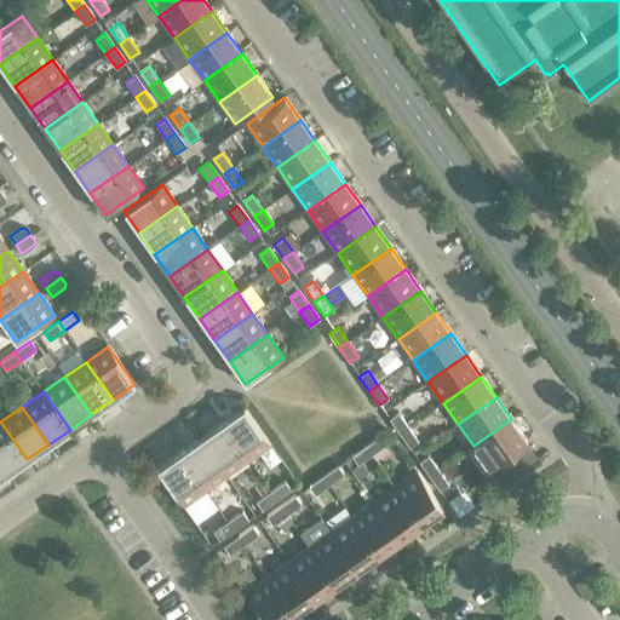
[(270,445),(244,407),(222,422),(248,460),(270,445)]
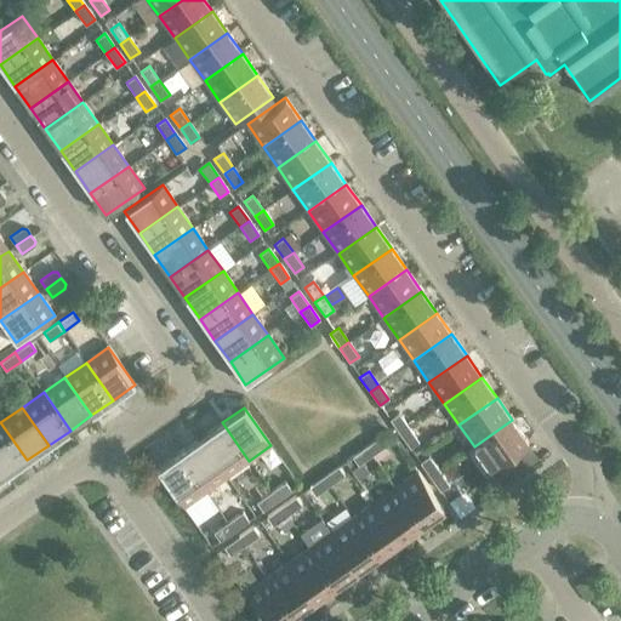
[(398,414),(389,420),(400,434),(409,428),(398,414)]
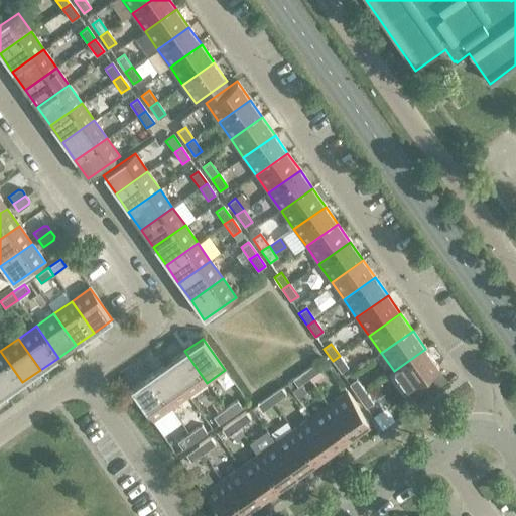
[(438,367),(425,349),(394,371),(416,403),(438,388),(428,374),(438,367)]
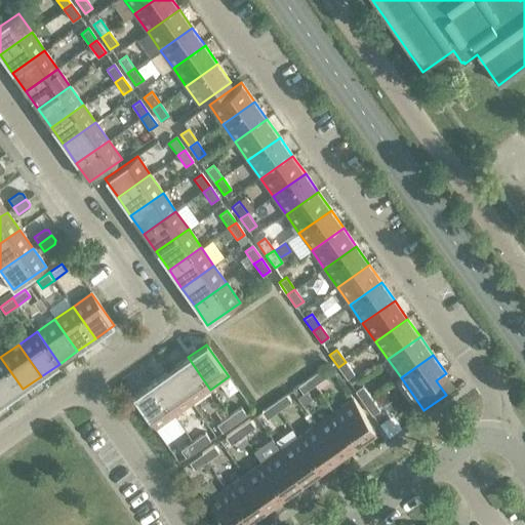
[(23,389),(0,357),(0,395),(5,402),(23,389)]
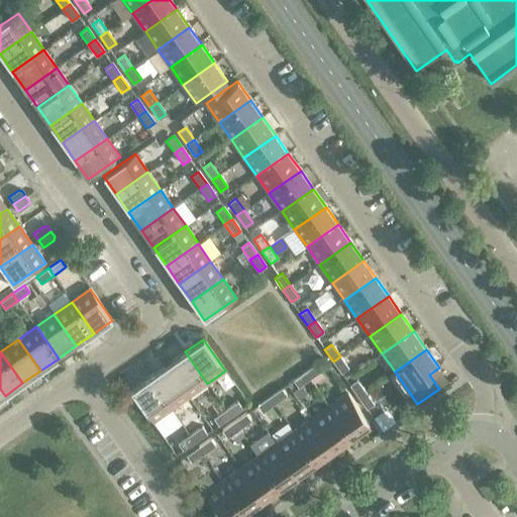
[(207,384),(185,351),(167,365),(189,396),(207,384)]
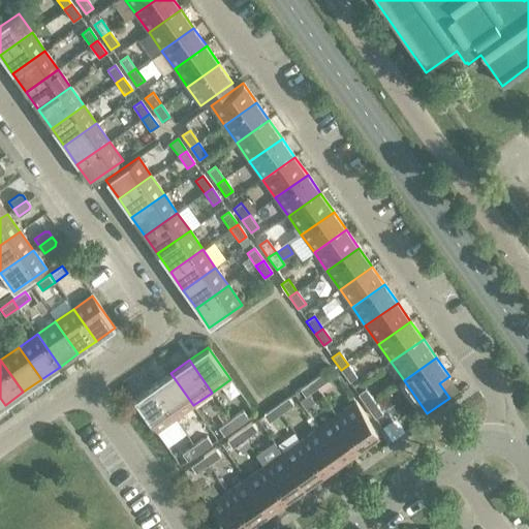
[(356,377),(348,365),(341,370),(349,382),(356,377)]
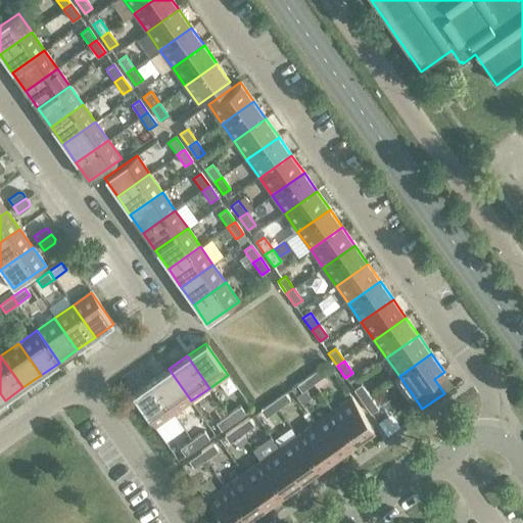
[(326,375),(321,368),(308,376),(314,383),(326,375)]
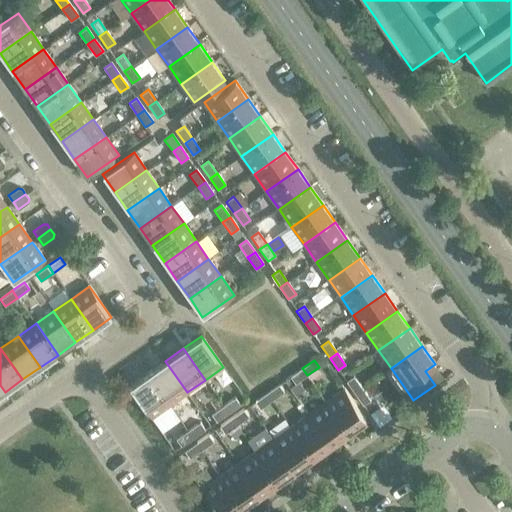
[(187,392),(165,361),(148,373),(169,405),(187,392)]
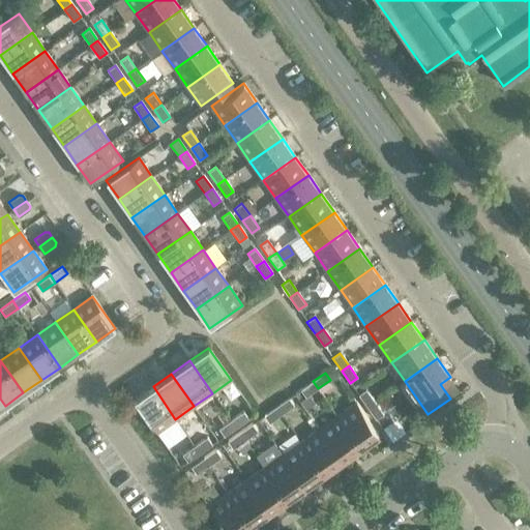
[(318,388),(313,381),(300,389),(305,398),(318,388)]
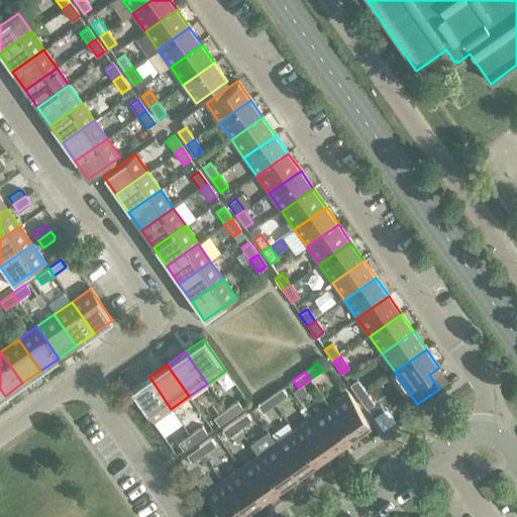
[(171,409),(149,377),(130,390),(152,421),(171,409)]
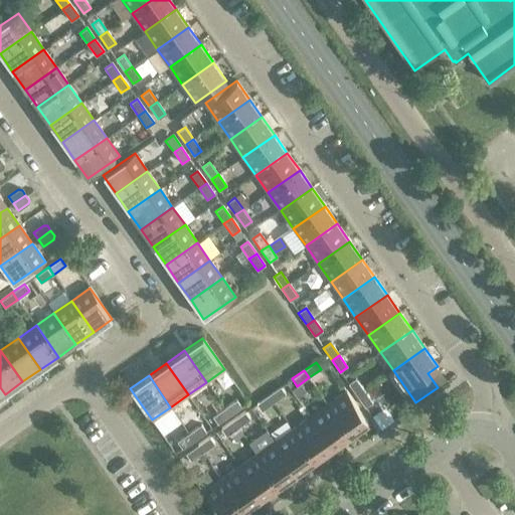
[(355,378),(348,383),(357,395),(364,390),(355,378)]
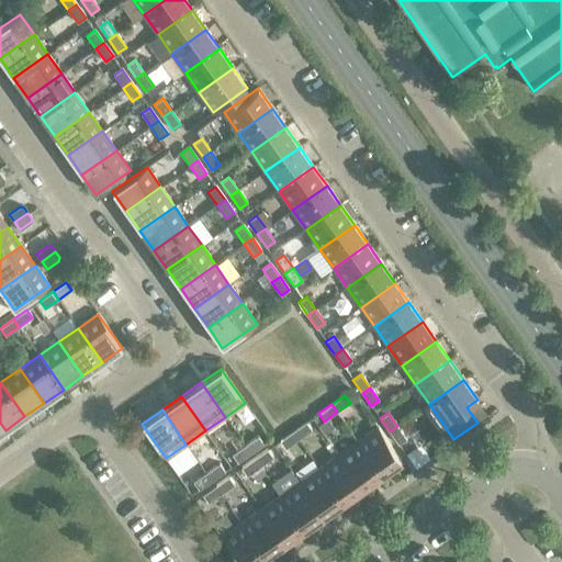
[(312,430),(306,422),(293,431),(299,439),(312,430)]
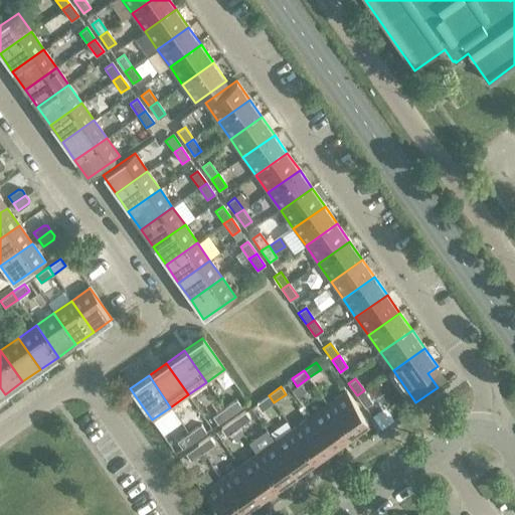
[(372,402),(364,390),(357,395),(365,407),(372,402)]
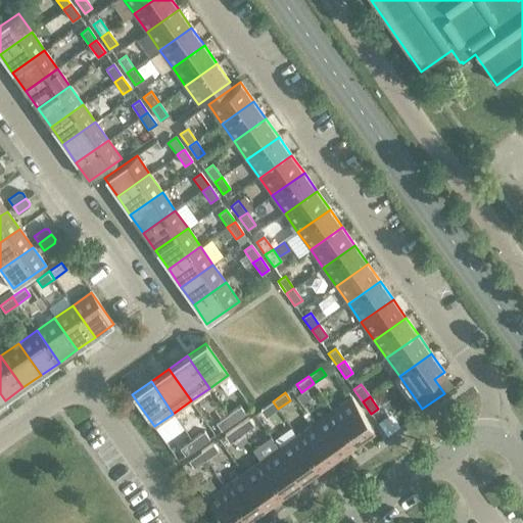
[(374,429),(351,397),(333,410),(355,442),(374,429)]
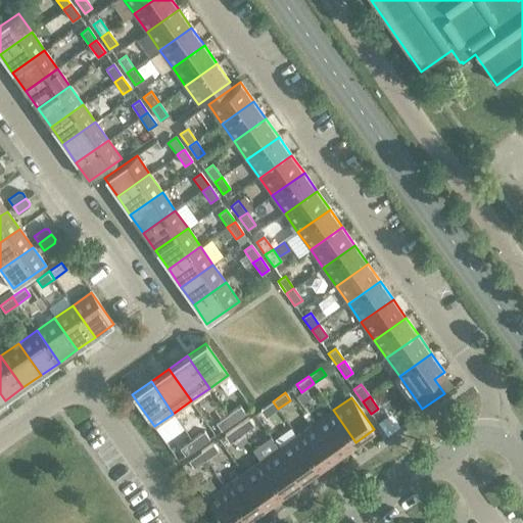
[(278,409),(273,401),(260,410),(266,417),(278,409)]
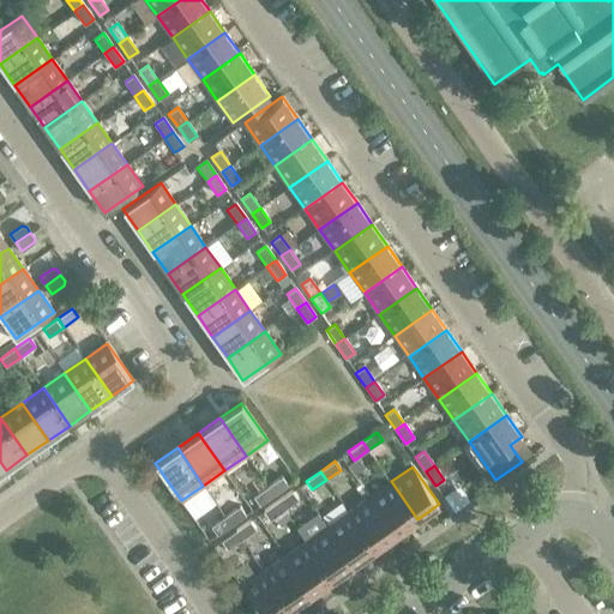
[(282,476),(268,487),(274,495),(288,486),(282,476)]
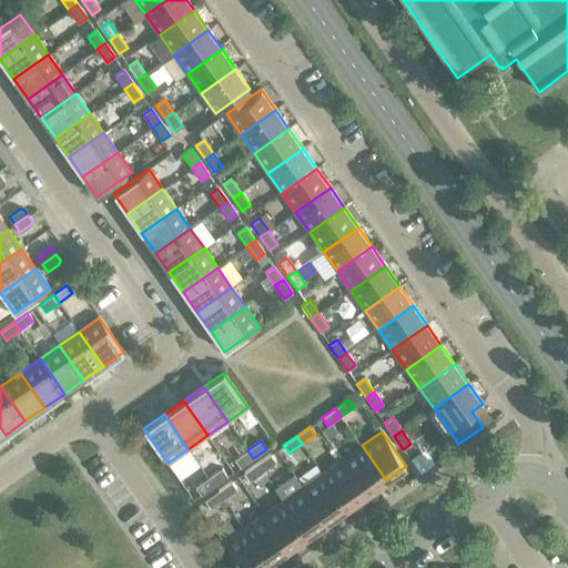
[(386,480),(362,445),(342,459),(366,494),(386,480)]
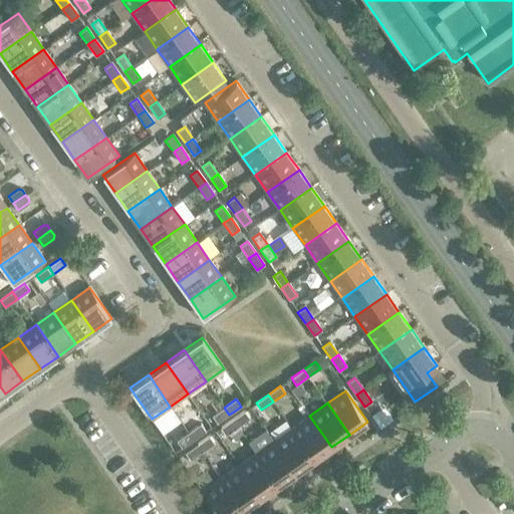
[(229,415),(224,408),(212,416),(217,423),(229,415)]
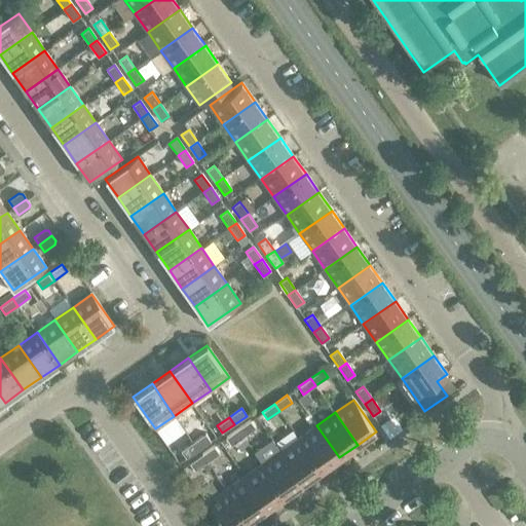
[(256,428),(251,420),(238,429),(243,437),(256,428)]
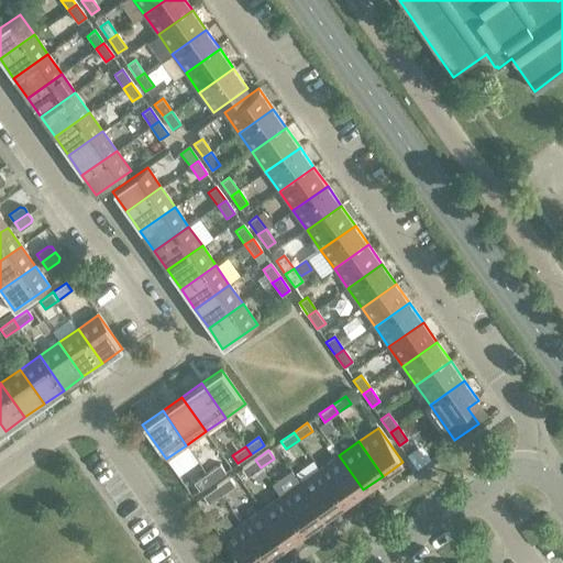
[(363,489),(339,455),(319,468),(344,504),(363,489)]
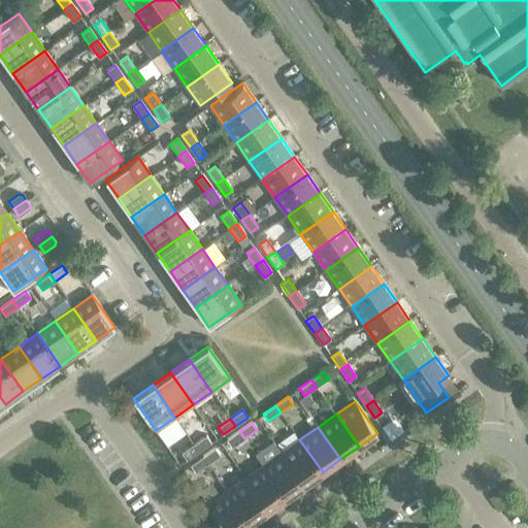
[(244,438),(239,431),(227,439),(232,447),(244,438)]
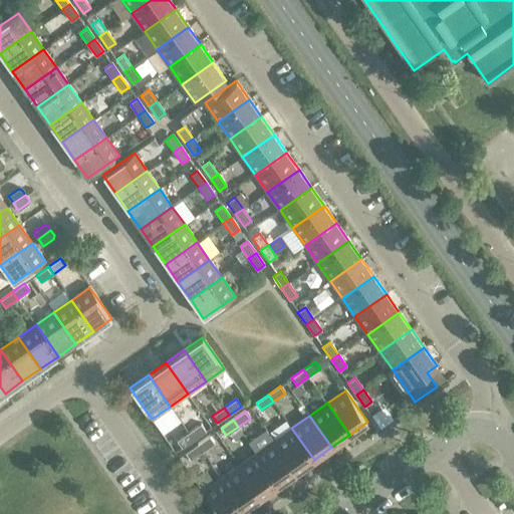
[(201,424),(189,433),(194,440),(206,431),(201,424)]
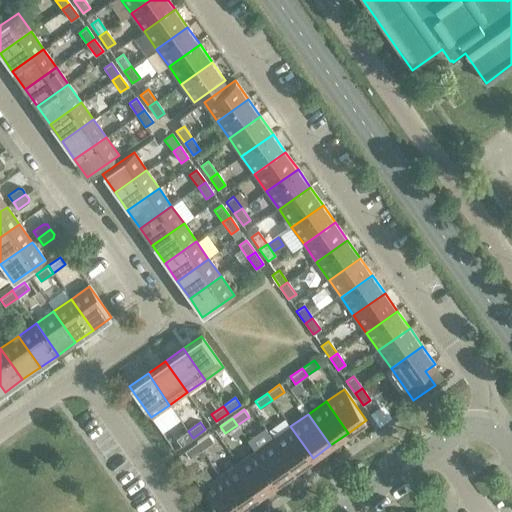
[(313,458),(290,426),(273,439),(295,470),(313,458)]
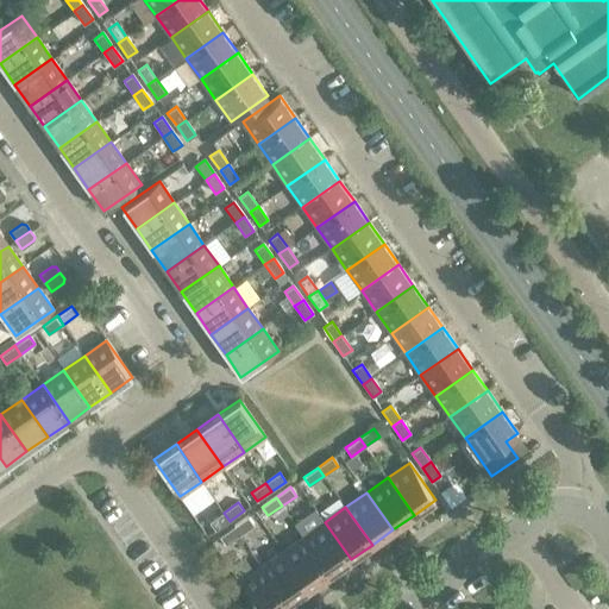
[(230,521),(224,513),(209,522),(215,531),(230,521)]
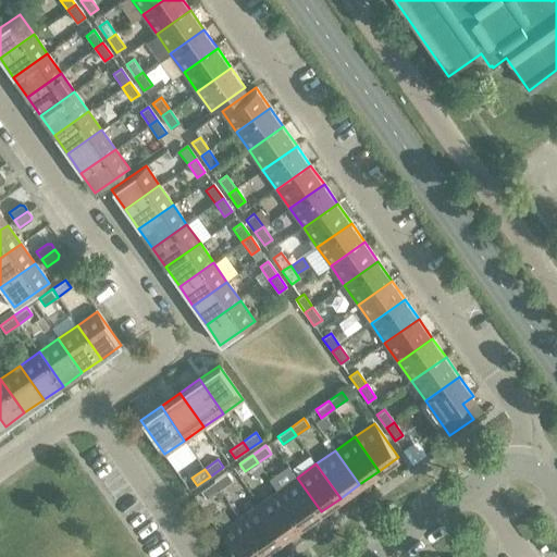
[(232,480),(227,473),(214,482),(219,490),(232,480)]
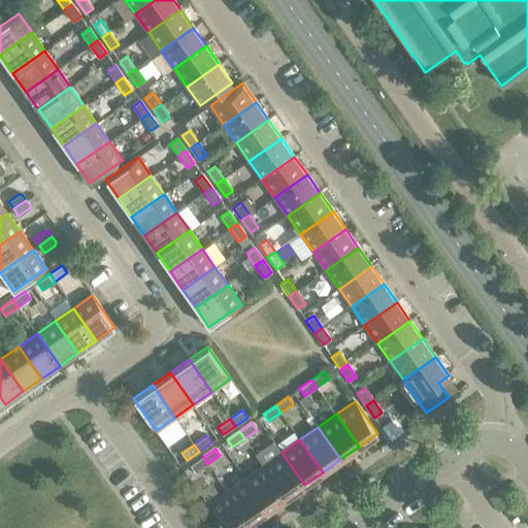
[(304,485),(282,453),(263,465),(286,497),(304,485)]
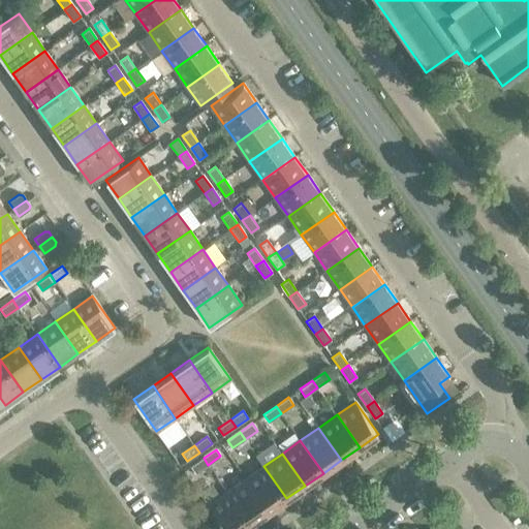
[(208,465),(204,458),(191,466),(196,473),(208,465)]
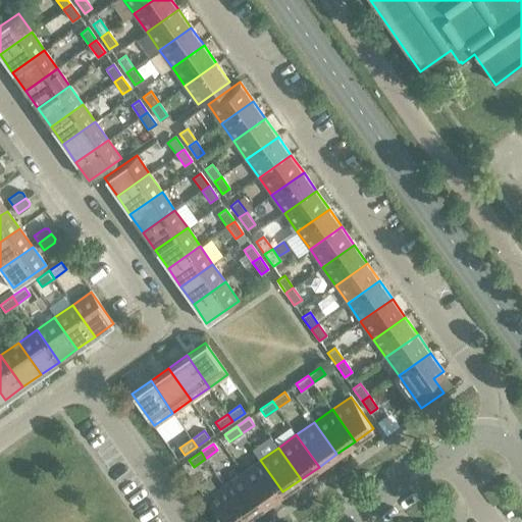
[(282,491),(260,460),(243,473),(265,505),(282,491)]
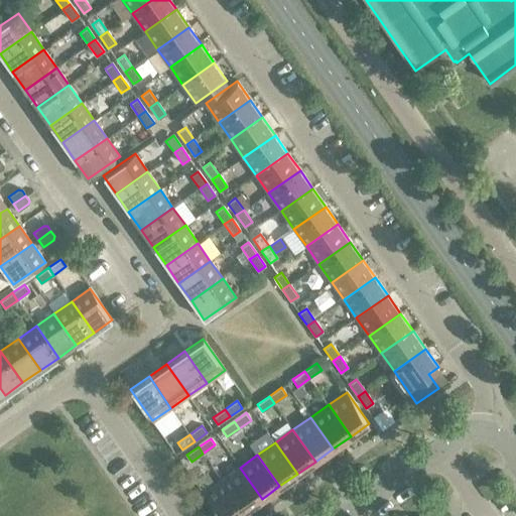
[(262,499),(240,468),(222,480),(244,511),(262,499)]
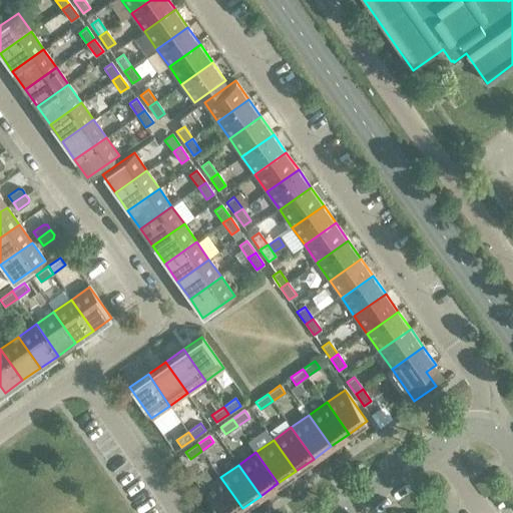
[(235,512),(242,508),(220,477),(202,490),(217,512),(235,512)]
